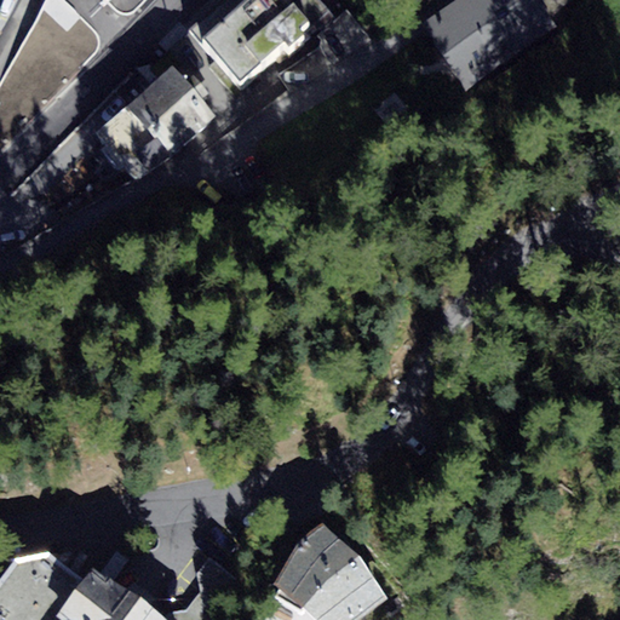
[(182,73),(99,143),(131,179),(321,18),(305,0),(233,0),(167,56),(182,73)]
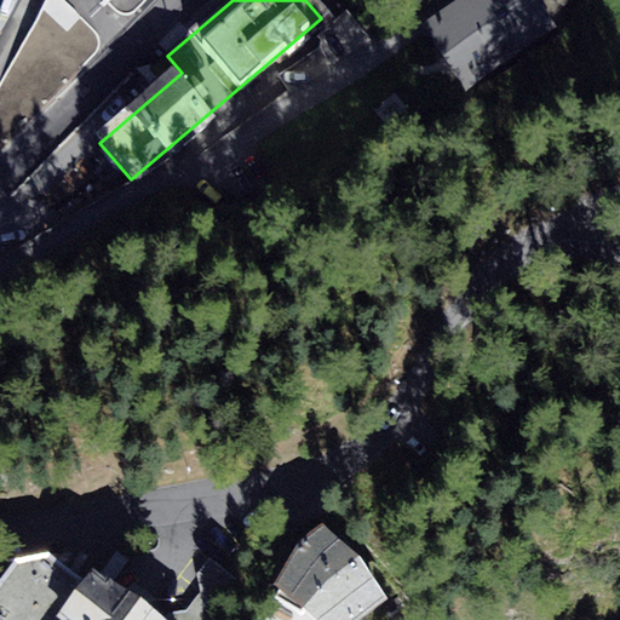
[(465,87),(557,26),(549,15),(539,0),(454,0),(422,22),(465,87)]
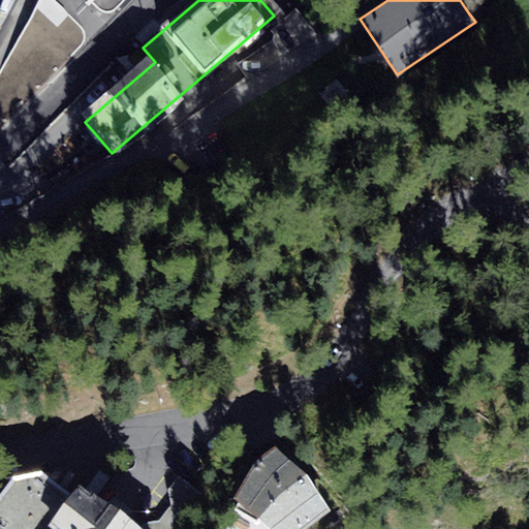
[(460,0),(468,12),(488,0),(460,0)]
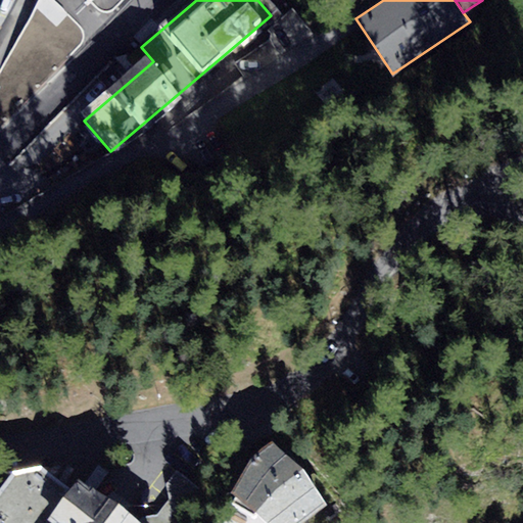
[(270,522),(299,522),(327,506),(273,440),(257,453),(233,496),(270,522)]
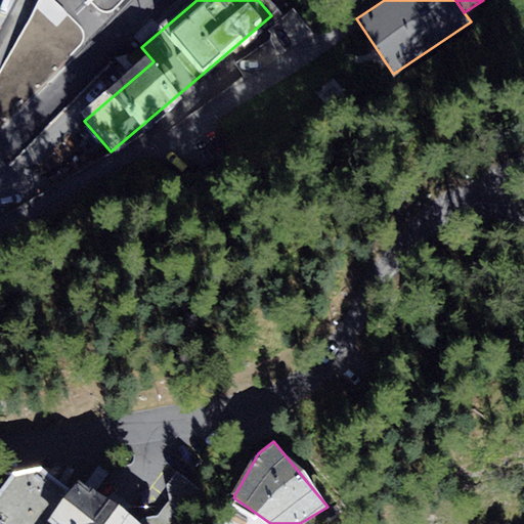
[(167,523),(169,523),(106,482),(95,499),(58,476),(26,484),(0,518),(0,523),(167,523)]
